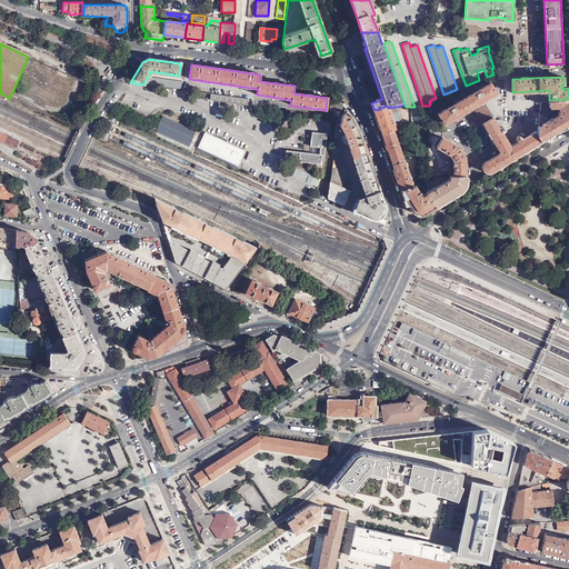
[(149,78),(146,85),(182,90),(183,82),(149,78)]
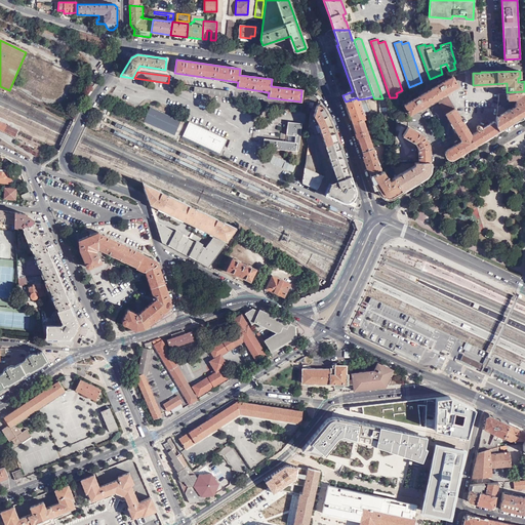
[(423,106),(437,98),(442,95),(448,91),(458,85),(452,76),(404,105),(410,114),(423,106)]
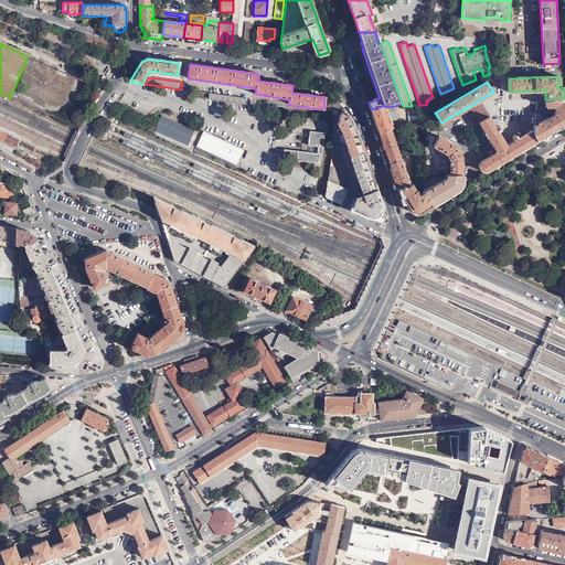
[(246,98),(208,93),(206,98),(246,104),(246,98)]
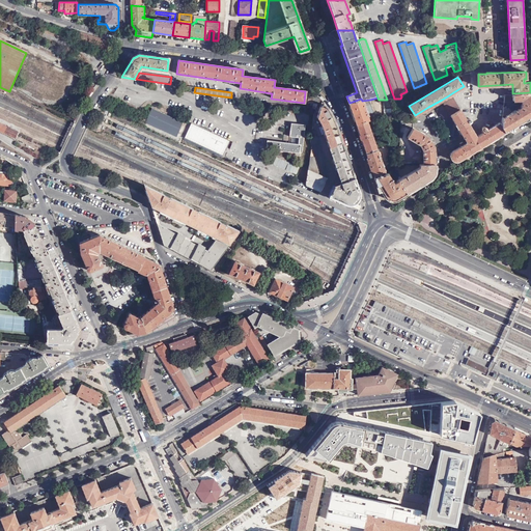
[(442,100),(447,109),(460,109),(452,96),(454,95),(453,92),(447,96),(442,100)]
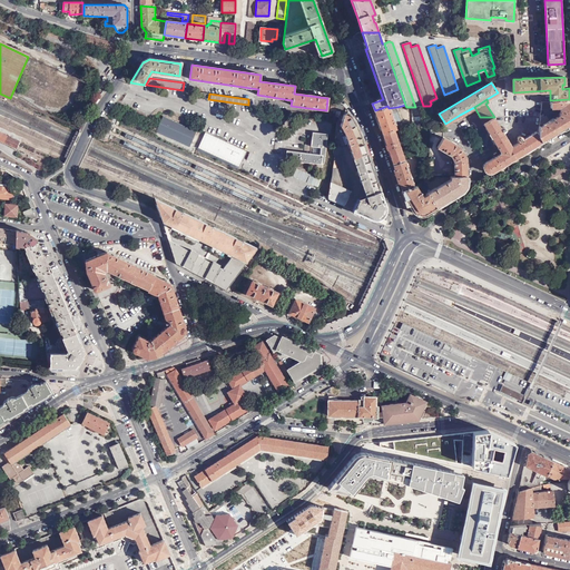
[(536,133),(542,143),(559,131),(569,125),(569,99),(550,100),(542,101),(540,109),(550,108),(550,107),(559,106),(560,108),(561,111),(559,112),(557,114),(552,117),(553,118),(551,118),(537,128),(536,133)]
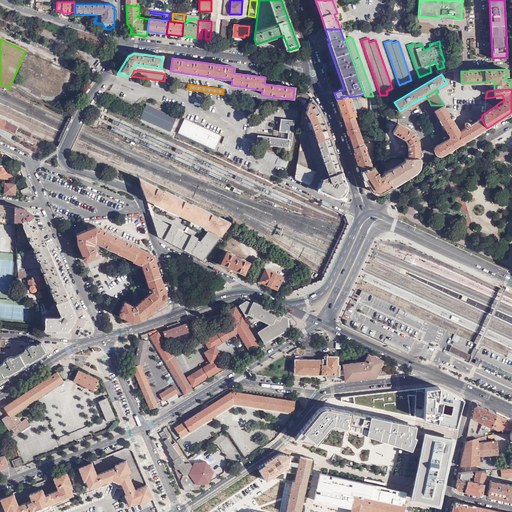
[(304,106),(302,112),(306,112),(309,119),(313,127),(328,173),(330,177),(324,180),(319,191),(331,197),(335,199),(338,199),(341,199),(342,198),(344,197),(345,196),(346,195),(347,193),(348,192),(348,190),(349,189),(348,187),(342,168),(327,128),(325,123),(320,112),(314,102),(311,98),(312,97),(309,94),(308,95),(306,94),(304,106)]
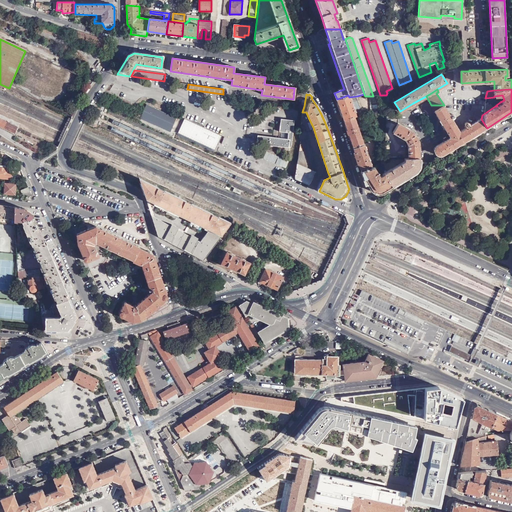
[(337,99),(343,119),(354,115),(354,116),(355,115),(354,111),(349,97),(348,95),(337,99)]
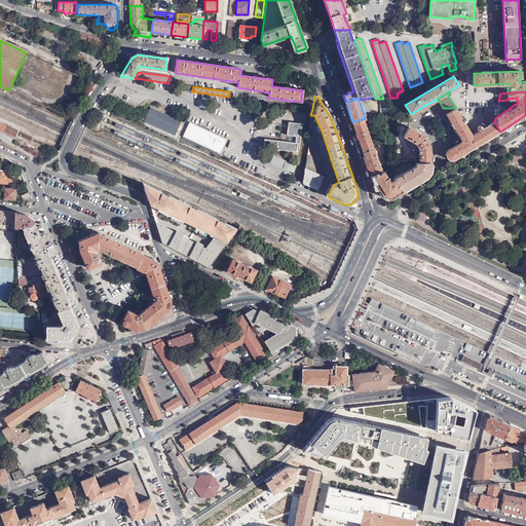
[(388,116),(388,108),(389,98),(383,99),(379,99),(381,116),(388,116)]
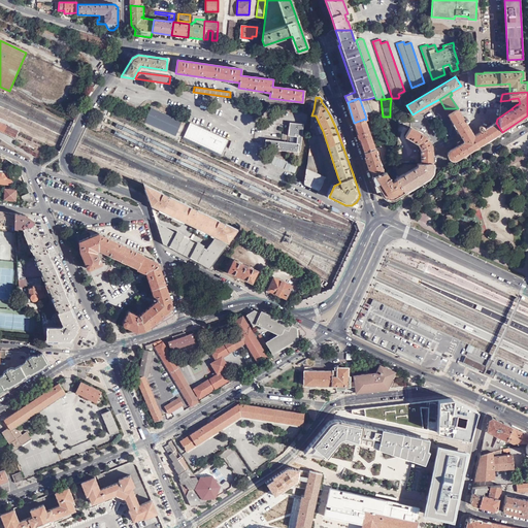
[(368,99),(360,100),(365,114),(372,112),(368,99)]
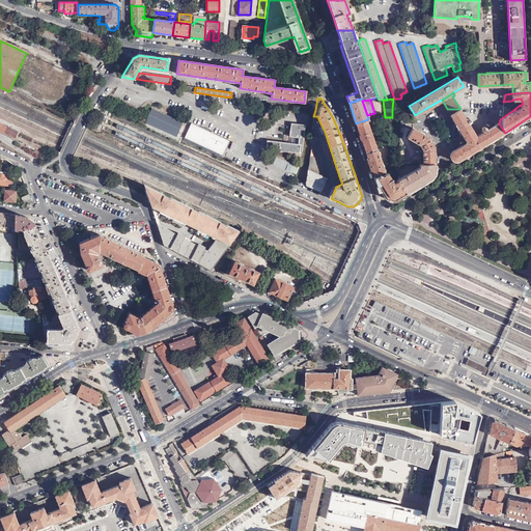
[(502,110),(500,117),(510,111),(507,106),(502,110)]
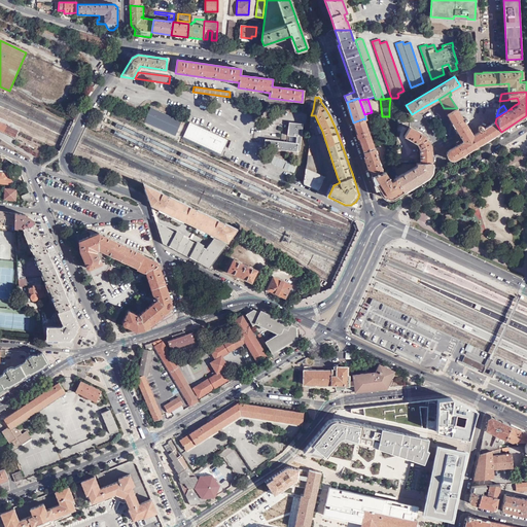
[(175,134),(181,121),(151,108),(145,120),(175,134)]
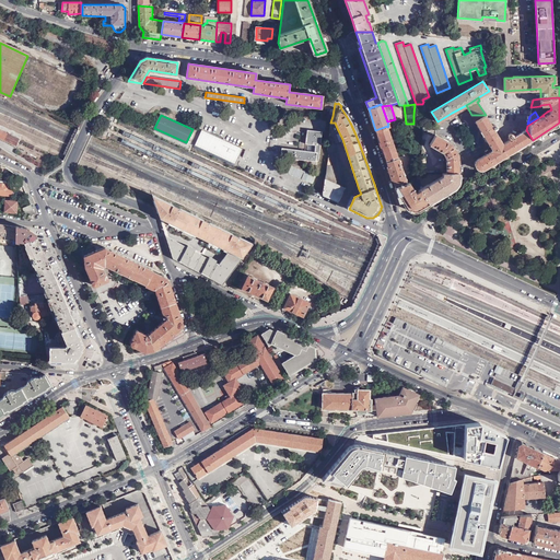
[(480,171),(482,171),(521,147),(533,140),(526,130),(514,137),(513,135),(511,133),(510,135),(509,136),(509,137),(510,139),(500,146),(497,141),(500,139),(494,130),(499,127),(499,126),(498,124),(496,124),(491,126),(486,116),(475,121),(483,135),(492,150),(489,152),(488,150),(487,151),(485,152),(486,154),(477,160),(475,162),(475,165),(476,168),(478,170),(480,171)]
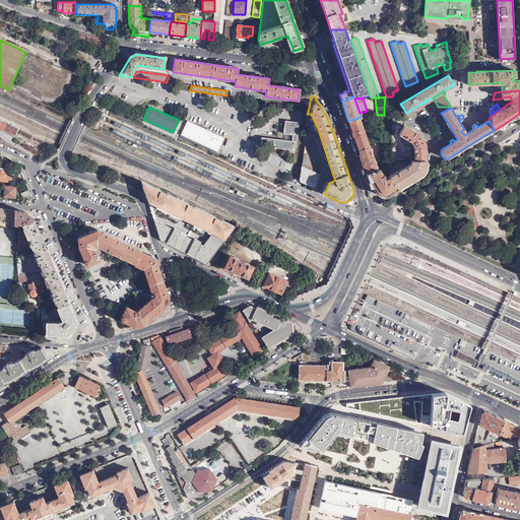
[(348,121),(359,149),(368,145),(369,145),(360,118),(360,117),(348,121)]
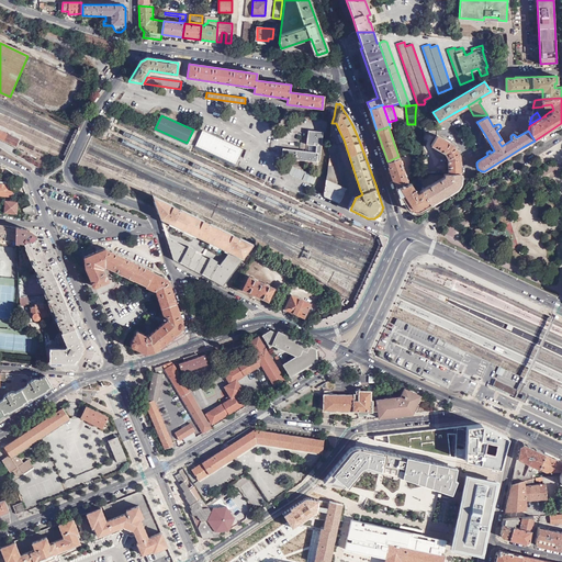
[(319,161),(321,153),(318,153),(319,146),(322,146),(324,132),(308,130),(306,145),(314,146),(314,153),(283,148),(282,157),(317,163),(317,161),(319,161)]
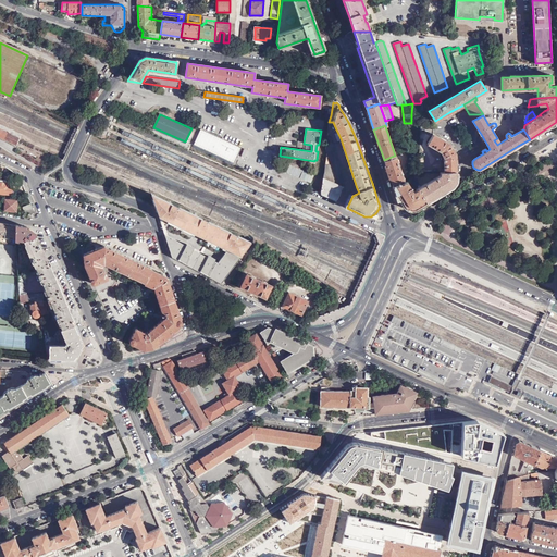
[(0,130),(0,138),(15,146),(19,138),(0,130)]
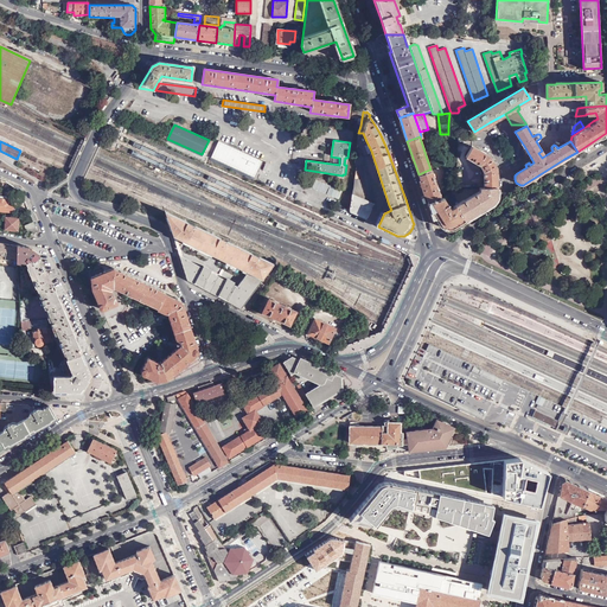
[(211,157),(248,173),(254,160),(217,144),(211,157)]
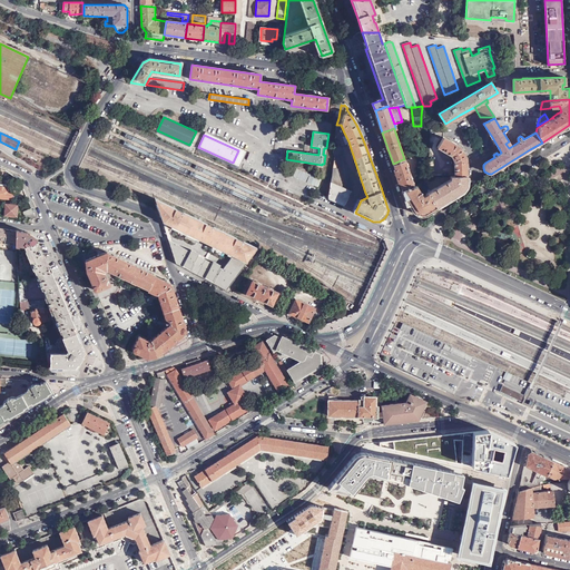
[(454,176),(467,176),(467,157),(459,147),(443,137),(436,147),(451,155),(454,160),(454,176)]
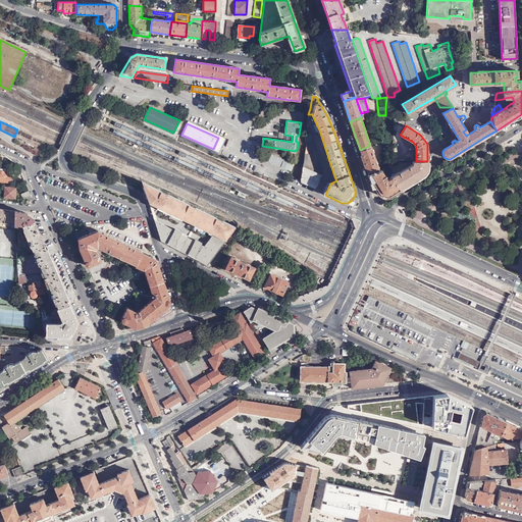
[(307,144),(301,179),(301,183),(315,189),(317,184),(319,184),(322,175),(321,175),(322,172),(312,135),(311,135),(311,128),(307,128),(305,137),(306,138),(306,141),(307,144)]
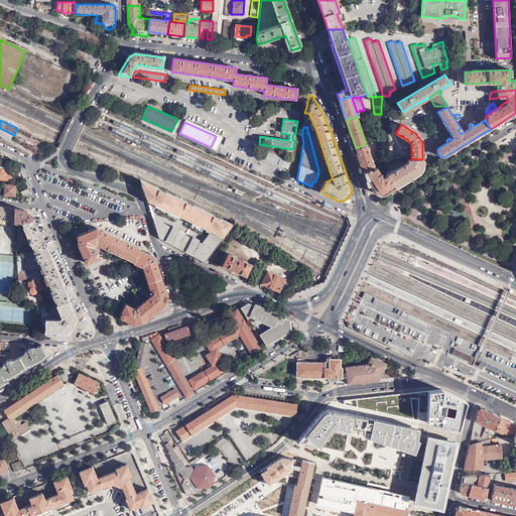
[(356,148),(364,172),(374,169),(365,144),(356,148)]
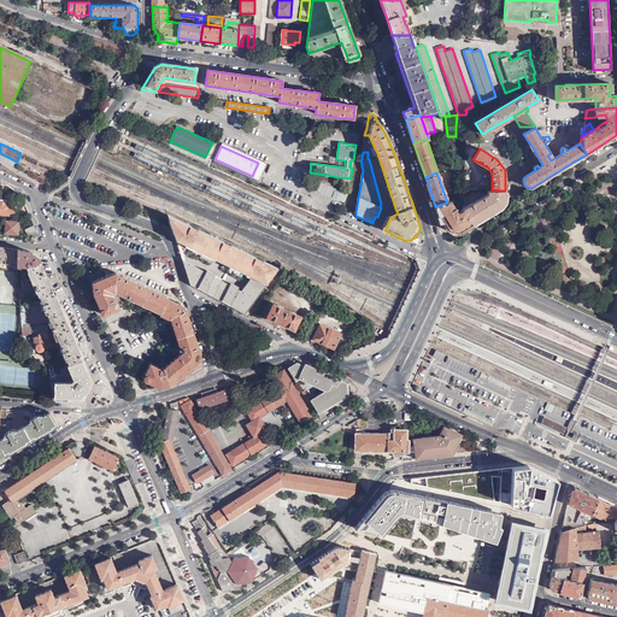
[(463,209),(472,224),(500,207),(504,203),(506,198),(505,191),(492,191),(488,191),(488,194),(463,209)]
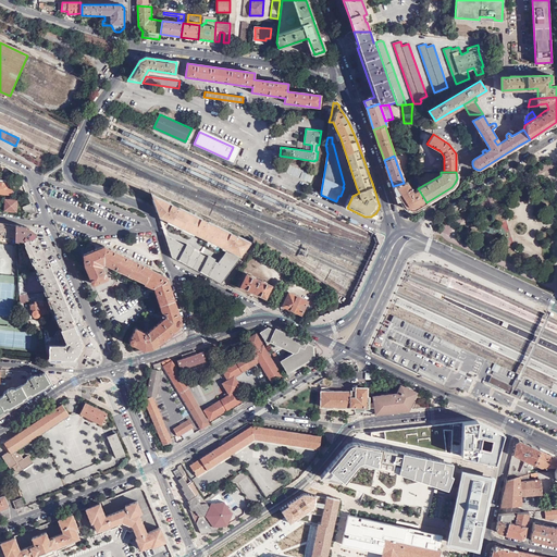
[(0,181),(0,193),(12,195),(13,187),(12,187),(13,181),(0,180),(0,181)]
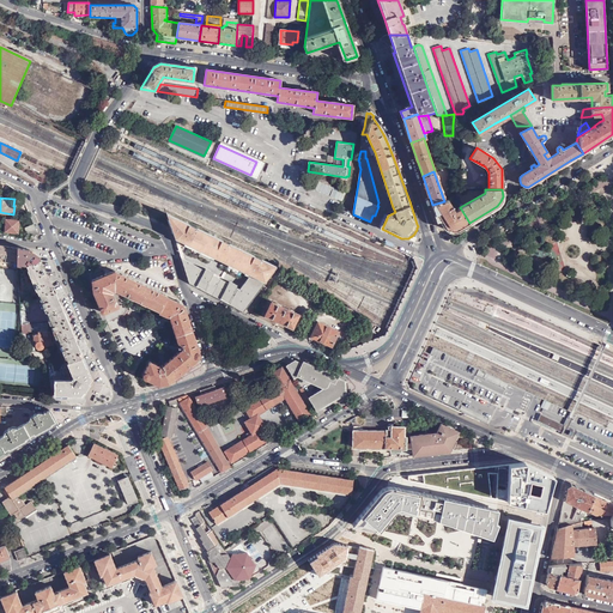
[(457,230),(469,223),(460,207),(454,211),(447,200),(444,201),(432,205),(439,223),(442,222),(444,226),(449,230),(454,230),(457,230)]
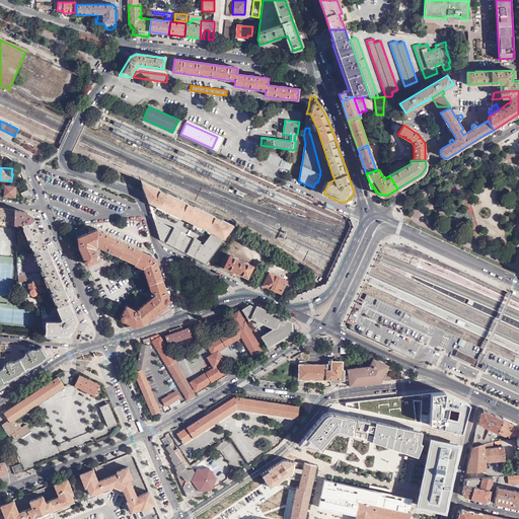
[(206,265),(234,226),(141,181),(160,240),(206,265)]
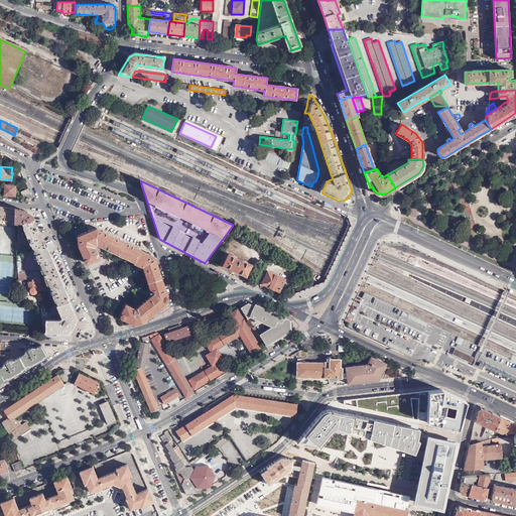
[(15,196),(15,185),(5,184),(5,195),(15,196)]
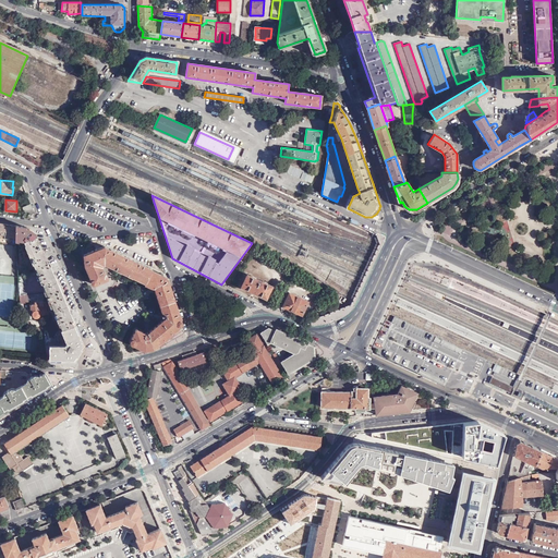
[(35,213),(31,204),(23,208),(26,217),(35,213)]
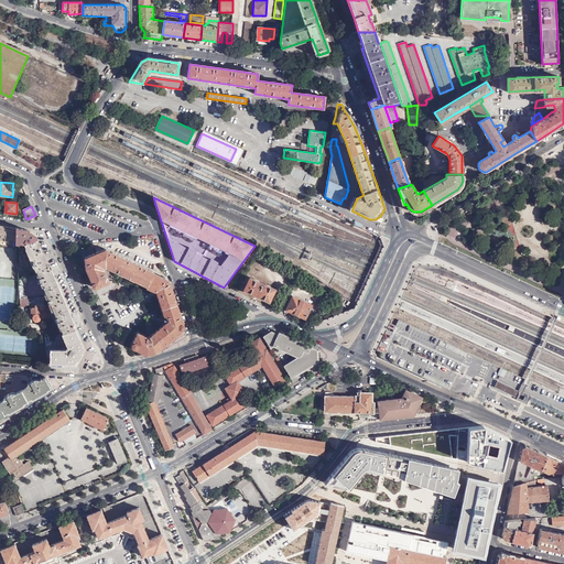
[(0,225),(0,245),(17,247),(15,228),(0,225)]
